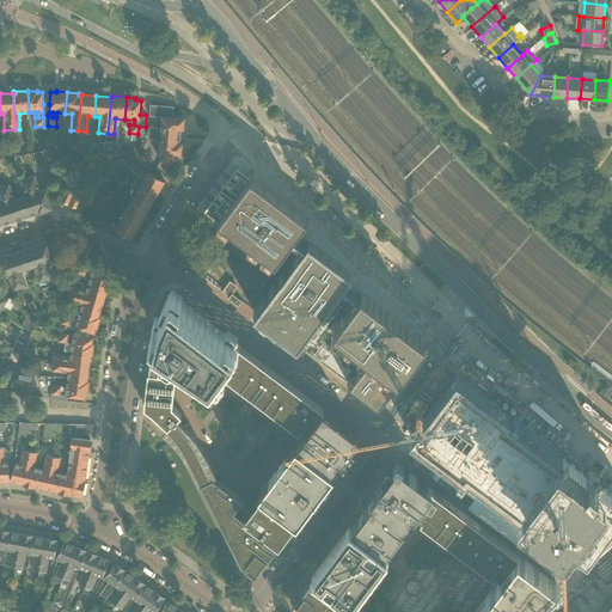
[(148,128),(148,134),(181,136),(181,129),(183,129),(184,118),(172,117),(173,106),(150,105),(150,116),(161,117),(160,130),(158,130),(158,128),(148,128)]
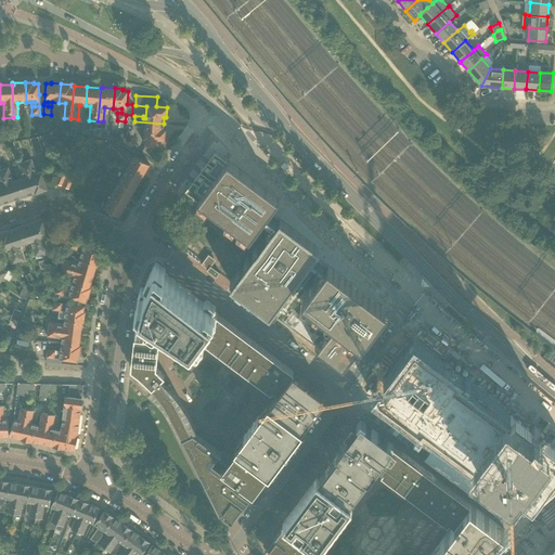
[(164,124),(134,121),(133,127),(142,128),(142,126),(144,126),(143,139),(145,139),(144,146),(155,147),(156,140),(164,140),(165,130),(163,130),(164,124)]
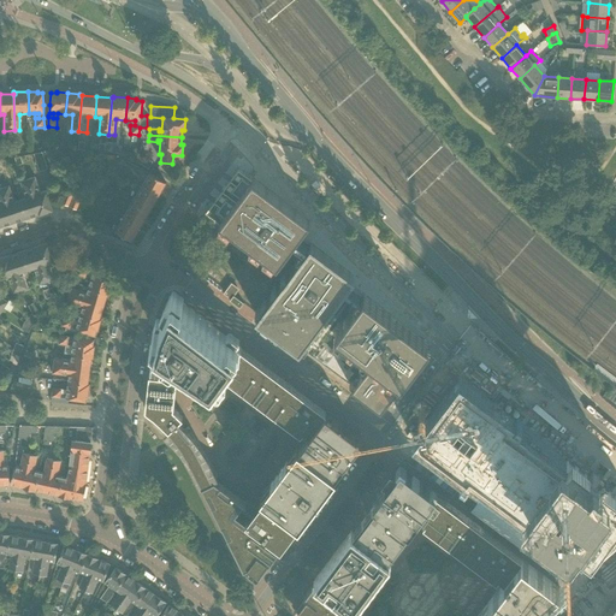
[(42,153),(34,154),(40,171),(47,169),(42,153)]
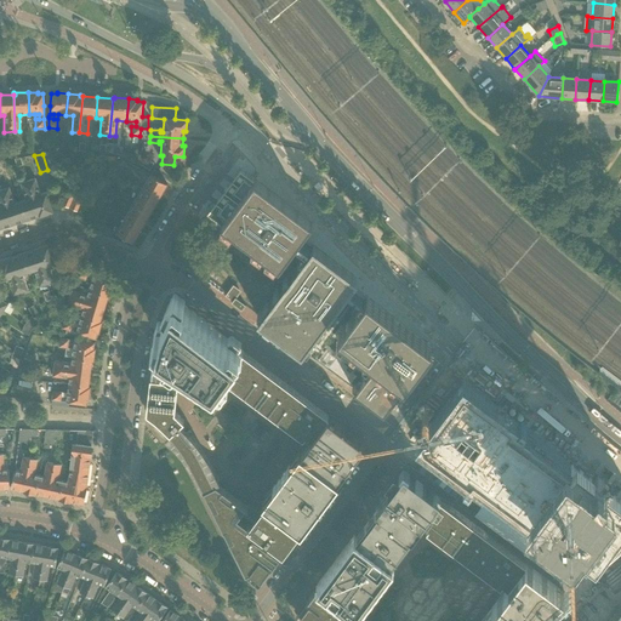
[(137,154),(136,163),(149,170),(154,163),(137,154)]
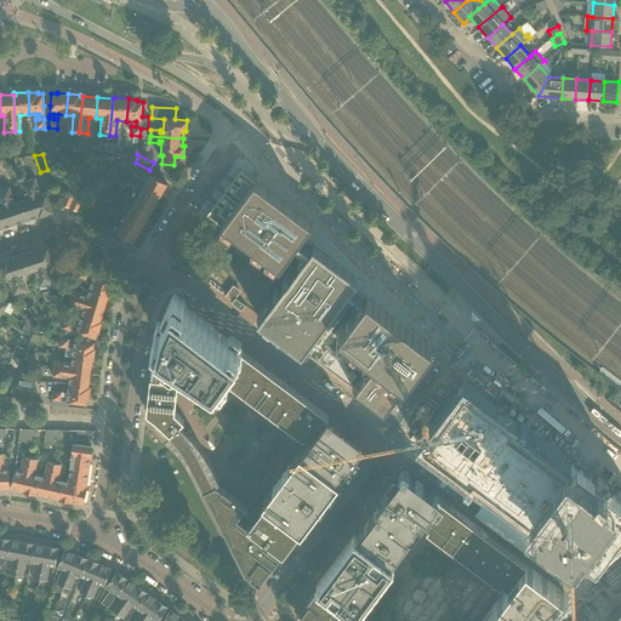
[(114,157),(103,158),(103,167),(115,167),(114,157)]
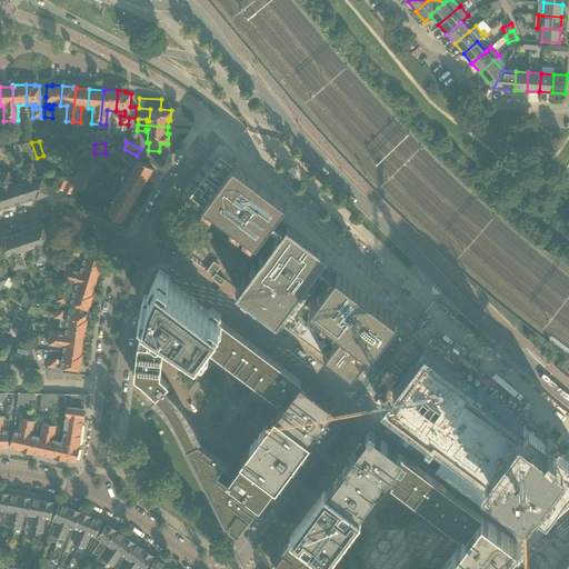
[(206,173),(190,195),(199,202),(256,245),(273,220),(273,219),(282,209),(286,203),(257,181),(230,161),(220,155),(209,170),(206,173)]
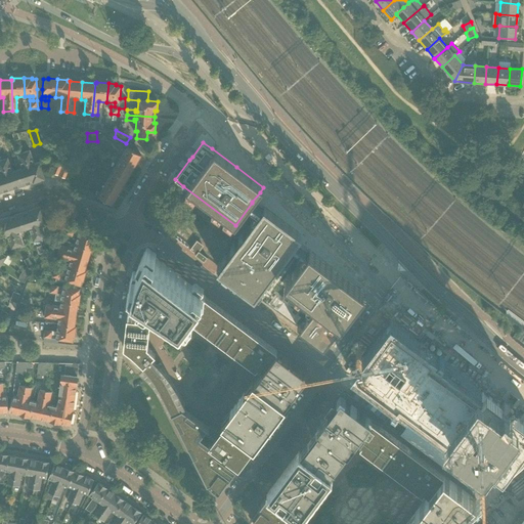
[(127,147),(120,160),(133,168),(140,155),(134,151),(135,150),(132,149),(132,150),(127,147)]
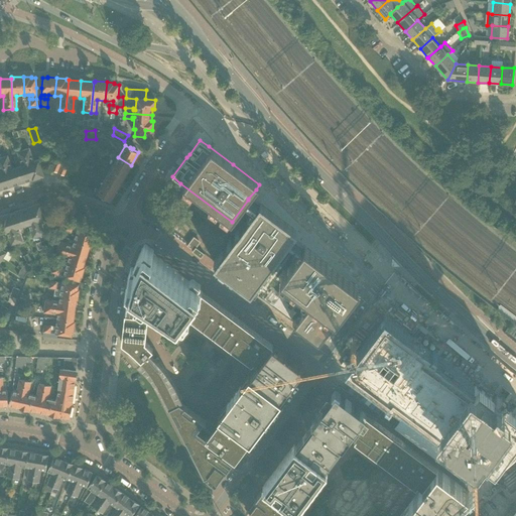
[(29,148),(23,150),(33,179),(44,176),(40,166),(38,159),(33,161),(29,148)]
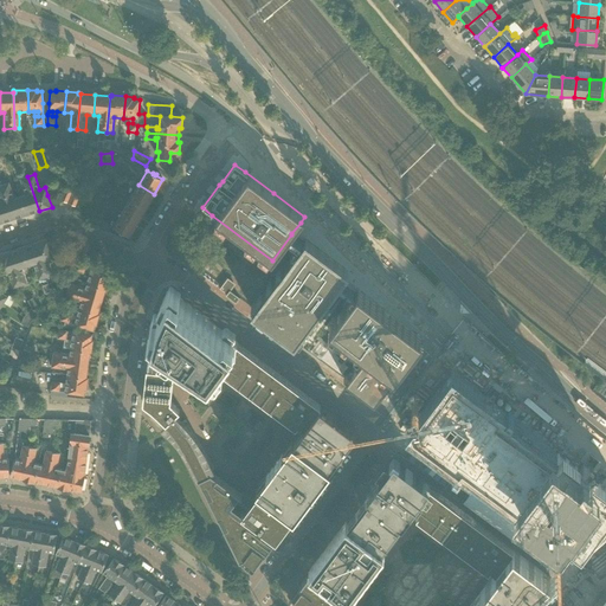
[(27,176),(19,179),(24,194),(20,195),(26,216),(36,212),(38,211),(38,212),(39,211),(27,176)]
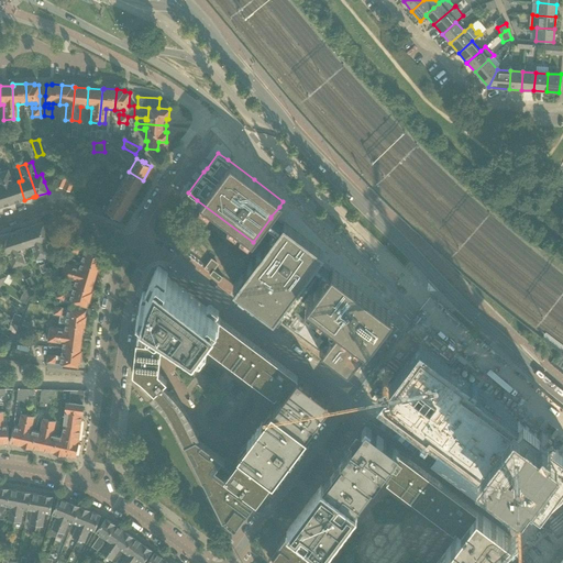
[(8,169),(2,172),(12,203),(15,202),(24,200),(19,181),(13,184),(8,169)]
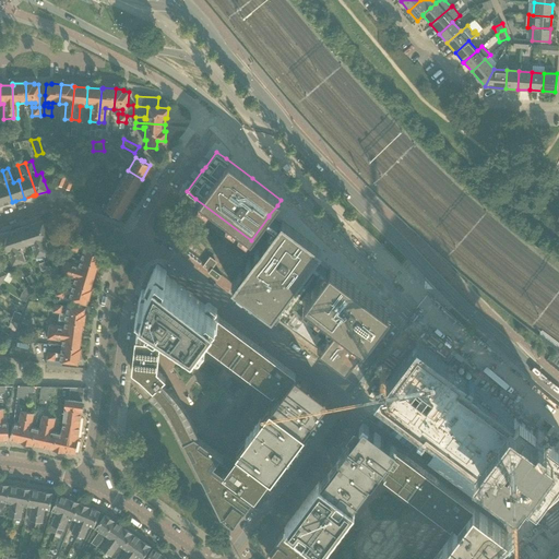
[(2,170),(0,170),(0,203),(1,206),(12,202),(2,170)]
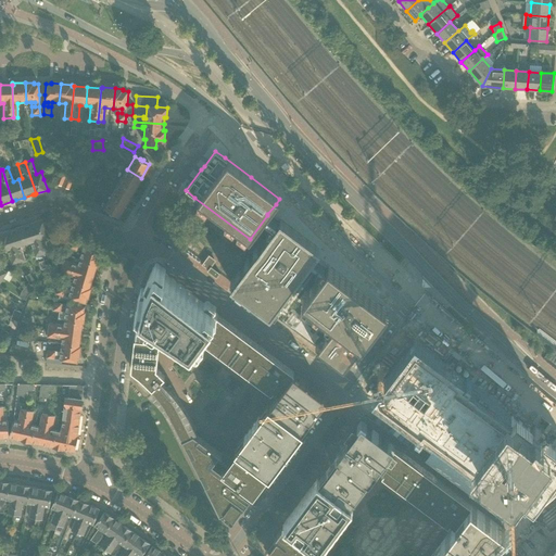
[(127,169),(118,182),(134,191),(141,178),(127,169)]
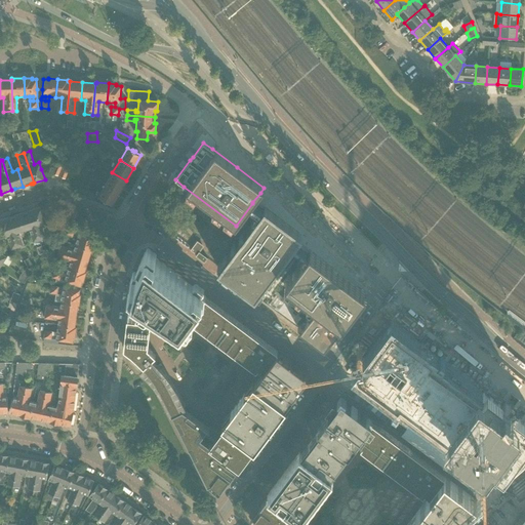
[(73,161),(70,172),(79,174),(81,163),(73,161)]
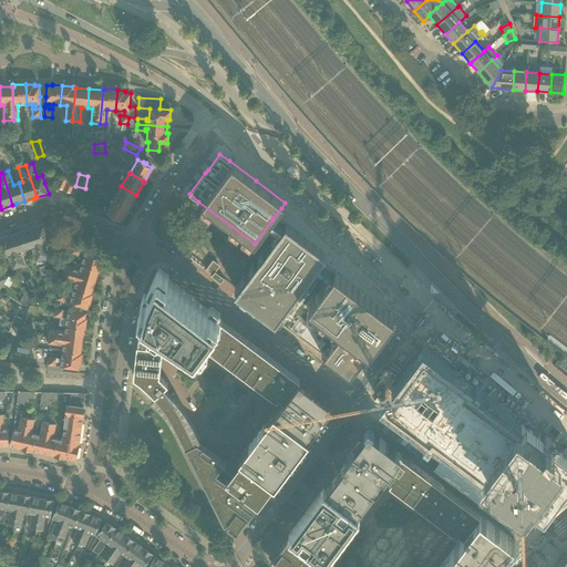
[(61,177),(57,187),(62,189),(66,181),(61,177)]
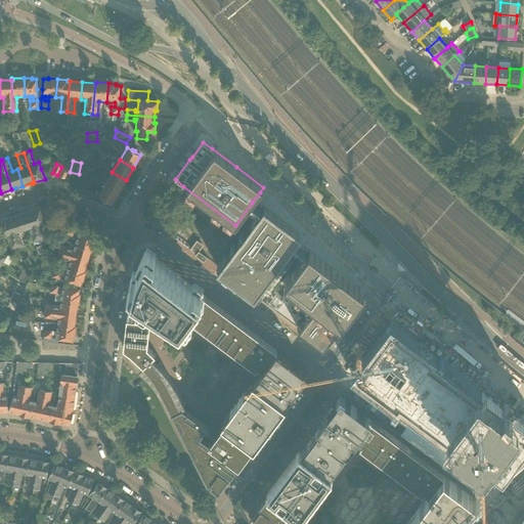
[(63,167),(59,176),(64,178),(69,170),(63,167)]
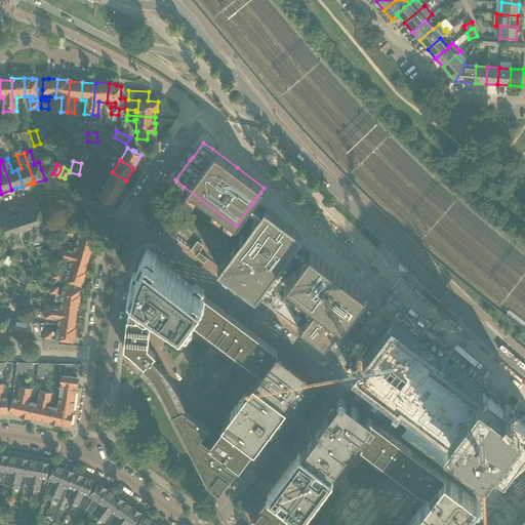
[(112,172),(105,185),(119,193),(126,180),(112,172)]
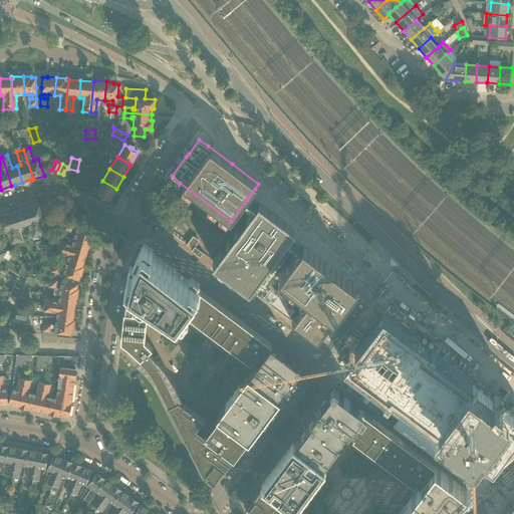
[(116,189),(102,181),(95,193),(100,196),(103,198),(103,197),(109,201),(116,189)]
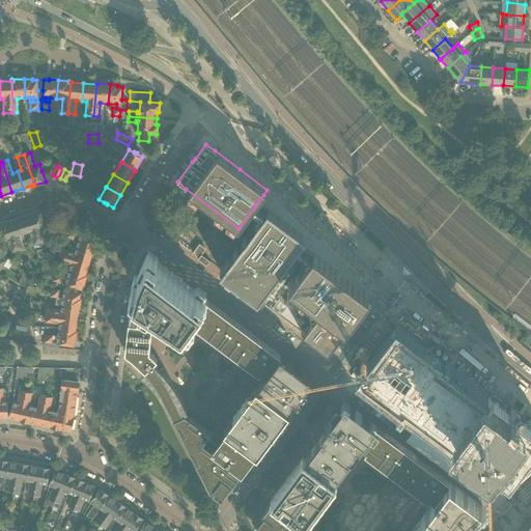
[(42,208),(30,213),(40,243),(45,242),(47,241),(46,236),(42,227),(47,225),(45,219),(42,208)]
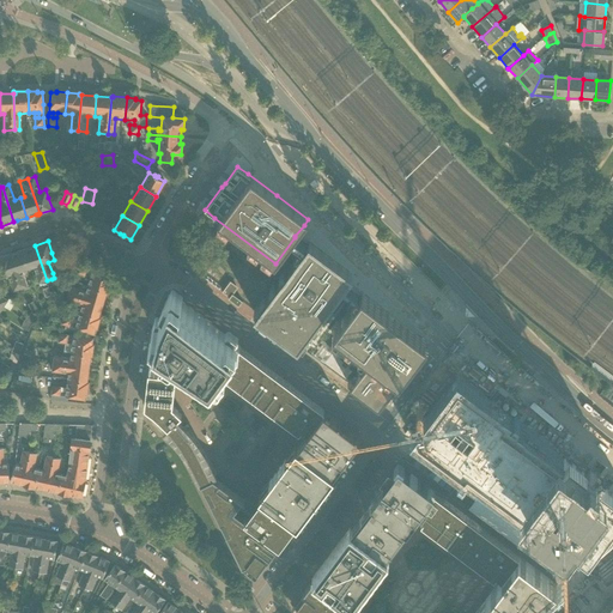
[(309,242),(255,315),(293,344),(353,388),(375,405),(378,407),(398,383),(428,343),(425,339),(402,323),(383,308),(362,292),(347,281),(352,274),(309,242)]
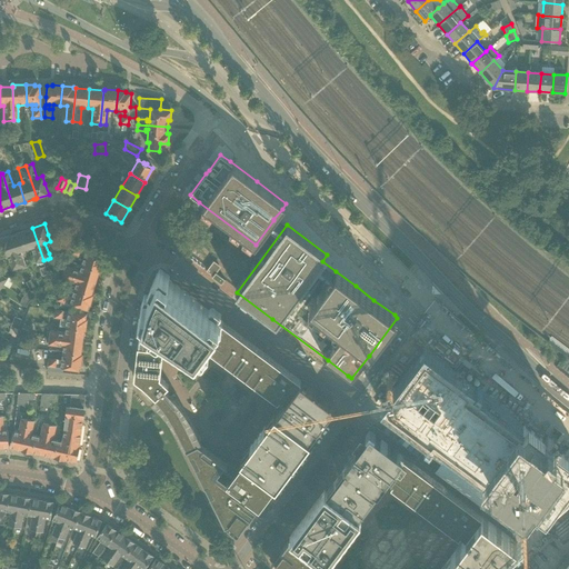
[(32,228),(20,232),(26,250),(31,248),(36,262),(43,260),(32,228)]
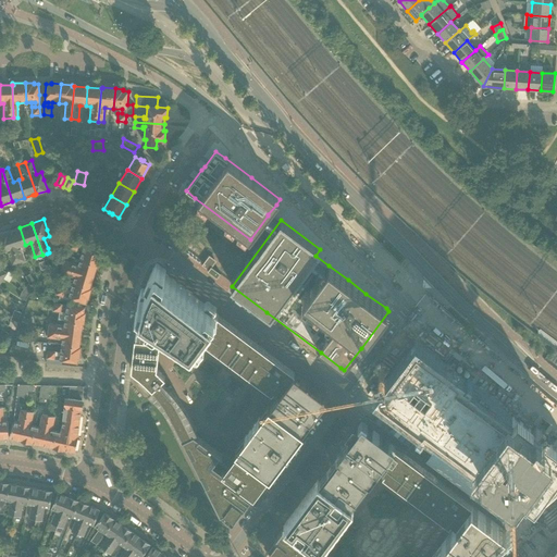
[(9,231),(8,231),(19,263),(25,260),(21,246),(25,245),(20,227),(9,231)]
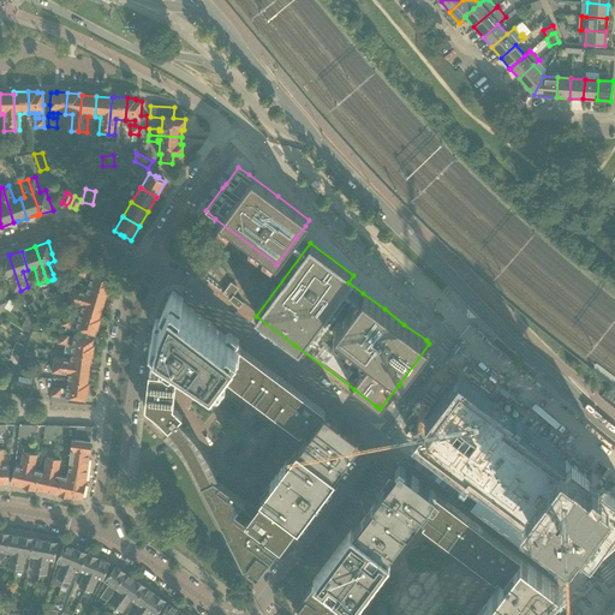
[(9,255),(0,257),(0,273),(3,279),(7,276),(13,293),(21,291),(9,255)]
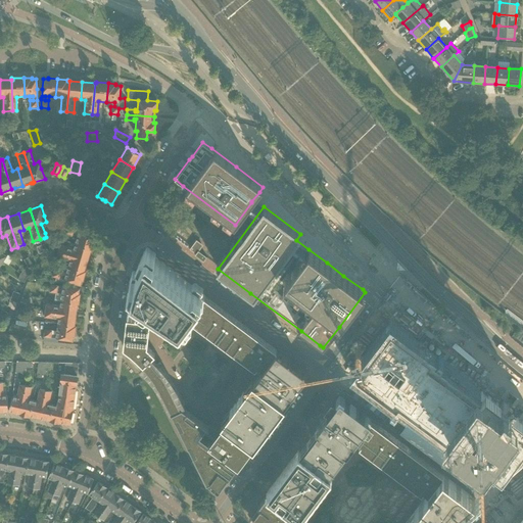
[(78,233),(75,242),(93,247),(95,240),(94,239),(95,235),(81,230),(81,231),(75,229),(75,228),(67,226),(65,233),(73,236),(74,232),(78,233)]
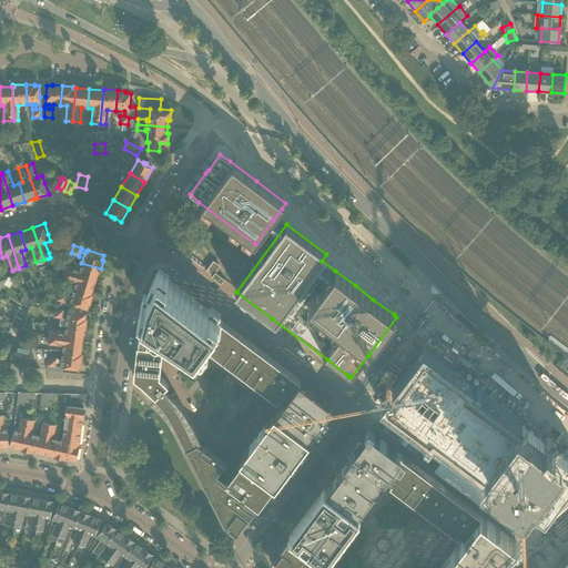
[(133,377),(133,378),(155,397),(156,399),(159,402),(162,406),(169,416),(173,425),(178,433),(184,445),(185,448),(223,525),(274,567),(516,567),(544,545),(368,414),(374,406),(398,372),(368,348),(358,362),(343,384),(334,377),(239,306),(236,293),(249,275),(259,270),(269,255),(263,251),(257,250),(253,250),(247,251),(243,253),(223,279),(213,271),(219,264),(213,261),(206,271),(202,277),(208,282),(194,300),(158,272),(148,296),(140,325),(138,334),(133,376),(133,377)]
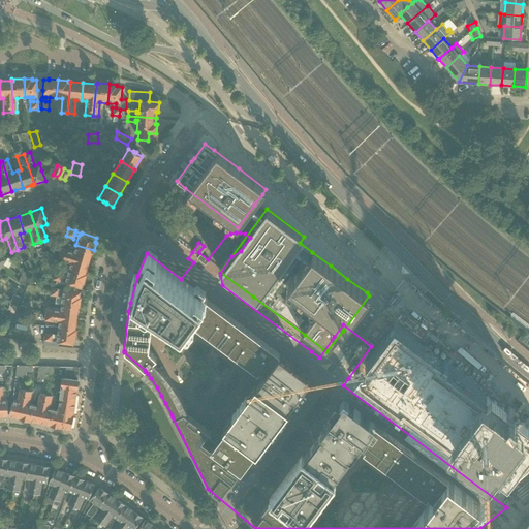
[(60,247),(58,253),(88,262),(92,251),(93,252),(94,250),(75,245),(73,251),(60,247)]
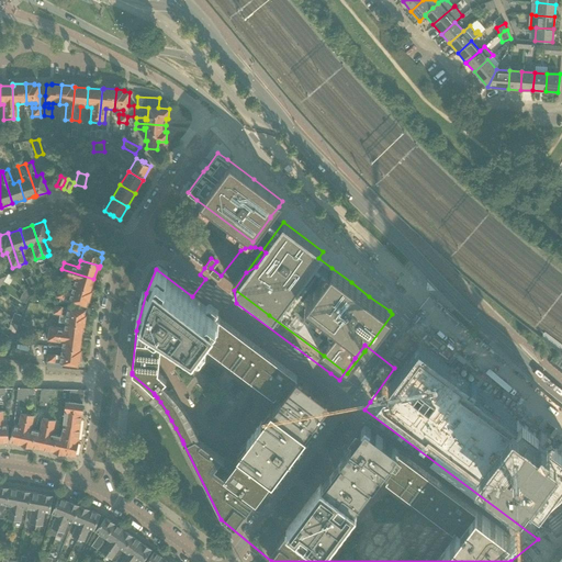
[(74,280),(72,287),(91,293),(92,291),(90,290),(93,279),(62,269),(59,276),(74,280)]
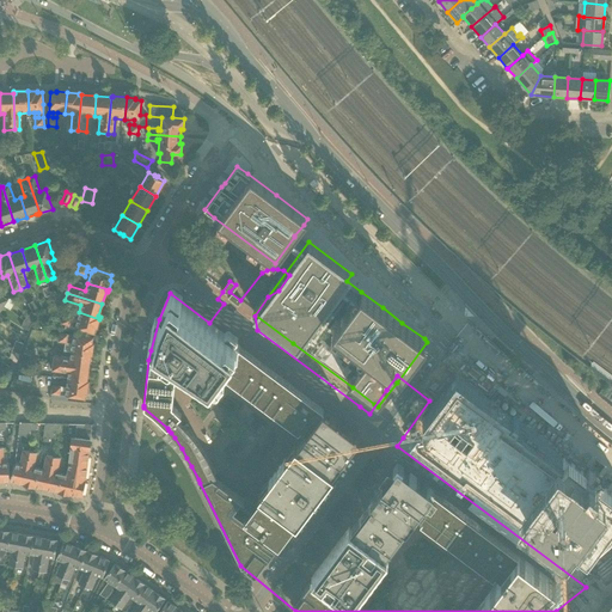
[(31,311),(24,320),(30,325),(36,317),(31,311)]
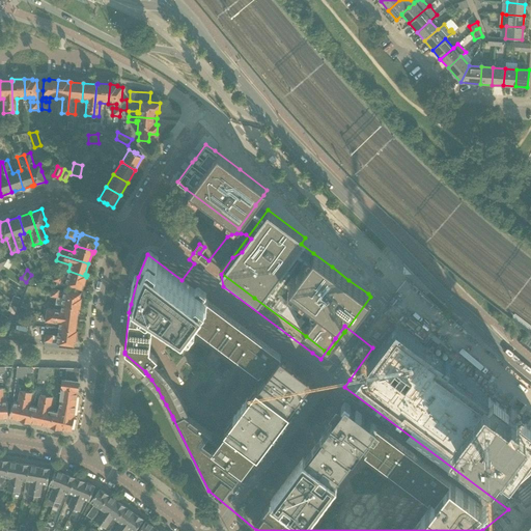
[(86,277),(68,271),(65,280),(61,279),(62,275),(55,273),(53,281),(60,283),(60,282),(81,289),(83,284),(84,284),(86,277)]
